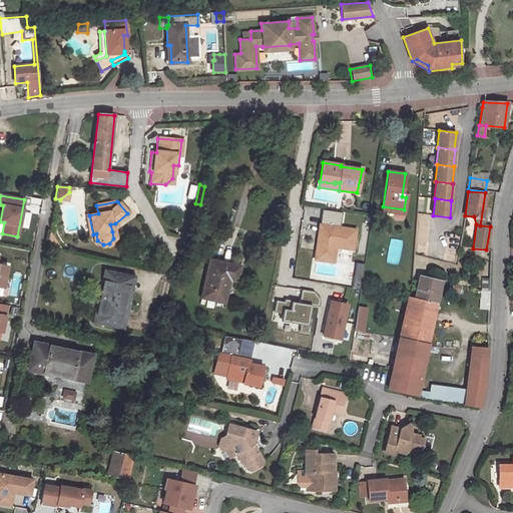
[(403,217),(404,209),(383,206),(382,210),(393,212),(392,216),(394,218),(401,219),(403,217)]
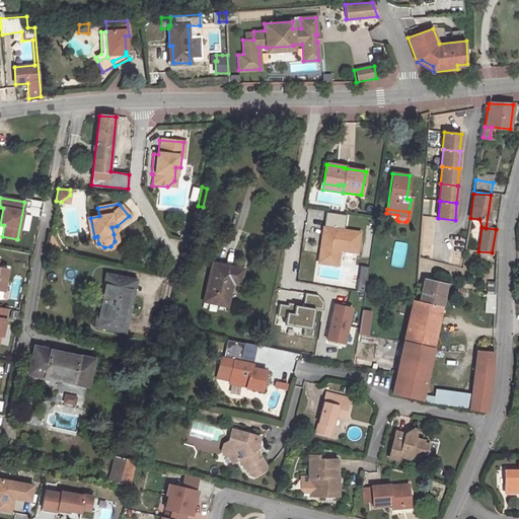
[(361,233),(324,228),(318,263),(338,266),(341,250),(358,253),(361,233)]
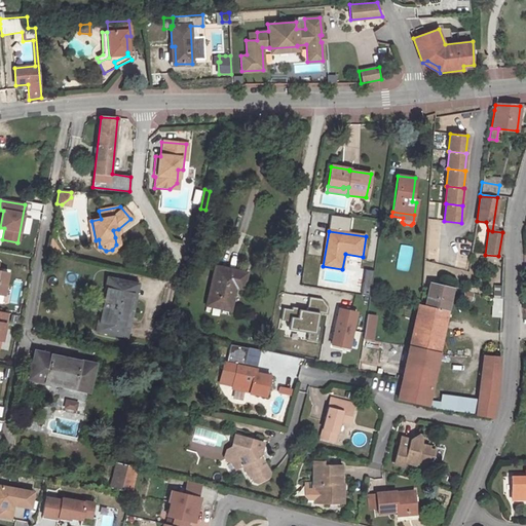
[(117,236),(115,237),(116,245),(112,250),(106,251),(100,247),(99,239),(96,240),(98,249),(105,254),(113,252),(118,245),(117,236)]
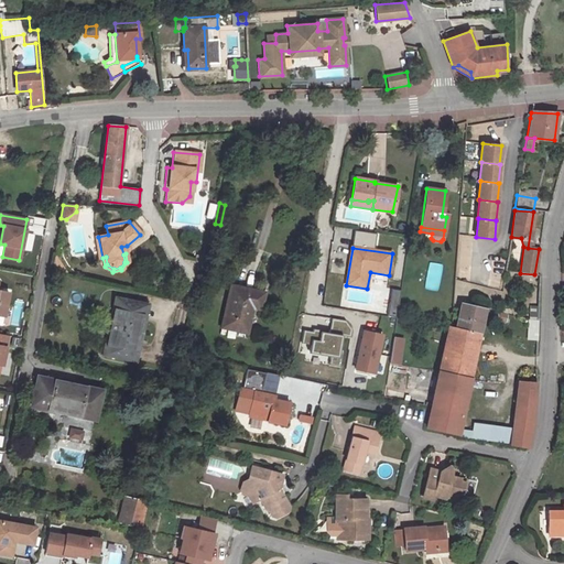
[(264,293),(251,291),(231,286),(223,326),(247,332),(252,307),(261,308),(264,293)]
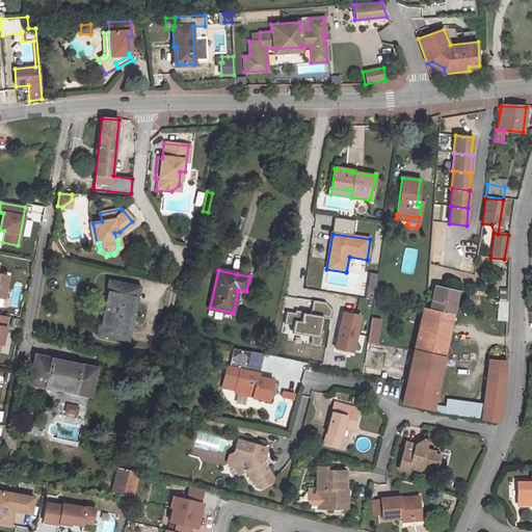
[(131,304),(135,287),(109,282),(99,334),(124,339),(127,325),(131,326),(135,306),(131,304)]
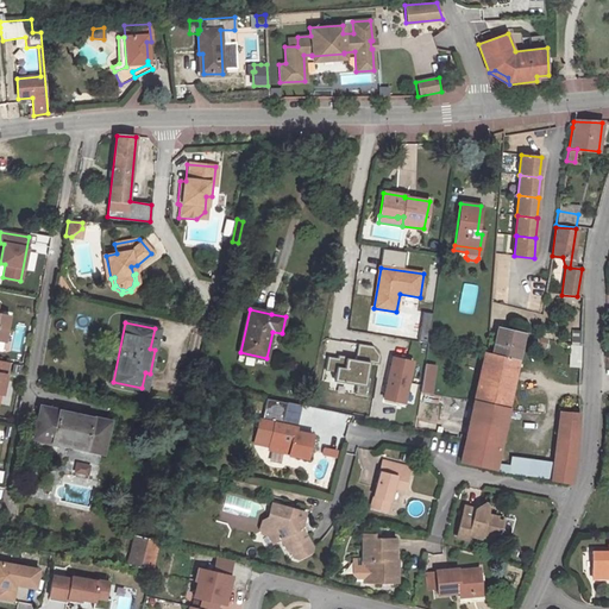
[(491,353),(487,352),(485,352),(465,439),(498,446),(525,334),(497,328),(491,353)]
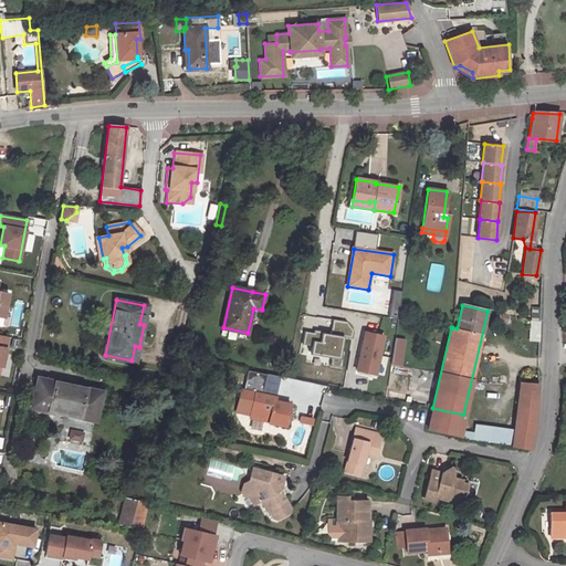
[(509,316),(501,314),(499,321),(506,323),(509,316)]
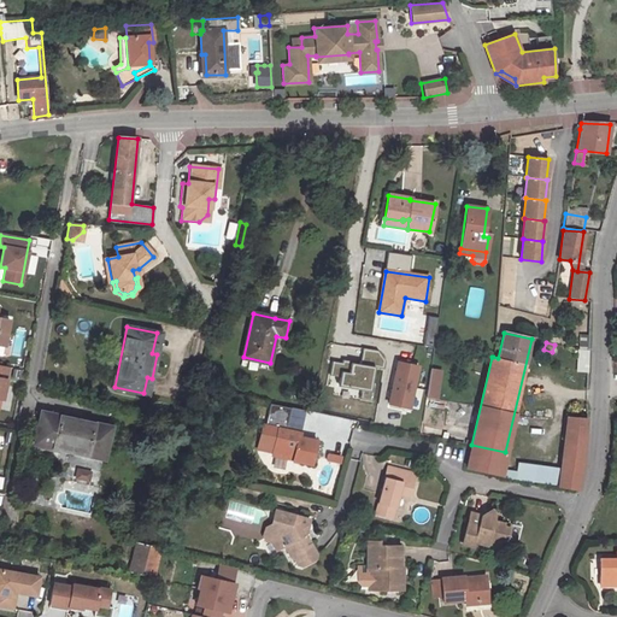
[(588,351),(580,350),(577,350),(576,370),(587,372),(588,351)]
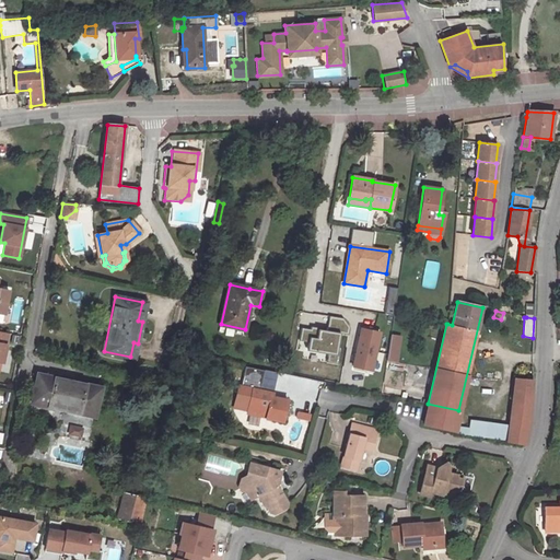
[(434,330),(426,329),(423,338),(433,340),(434,330)]
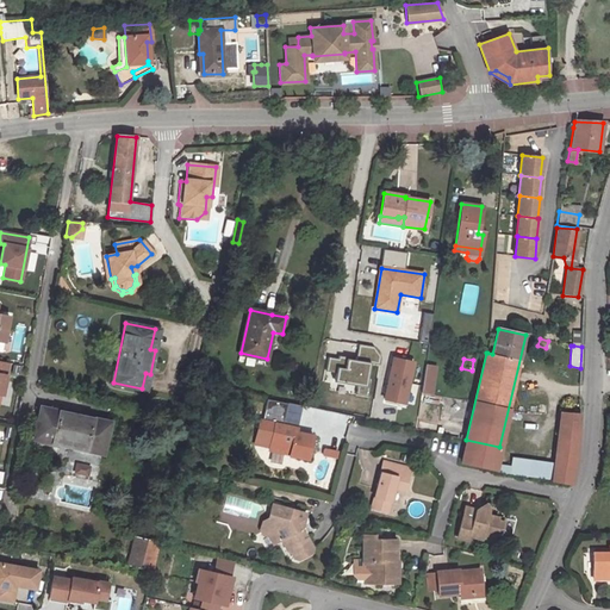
[(412,363),(396,360),(387,399),(404,403),(412,363)]
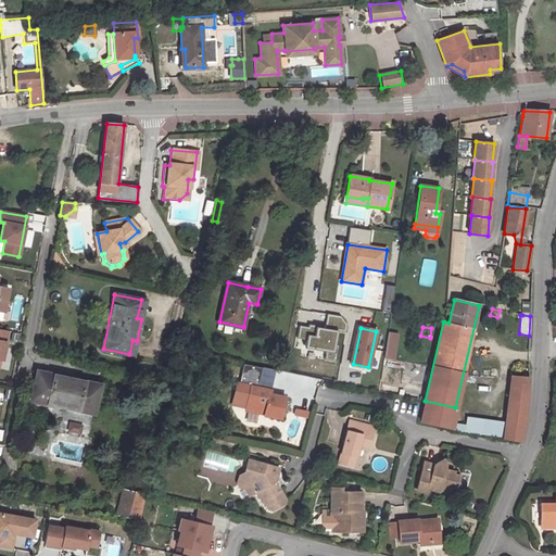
[(9,332),(0,330),(0,362),(3,363),(9,332)]
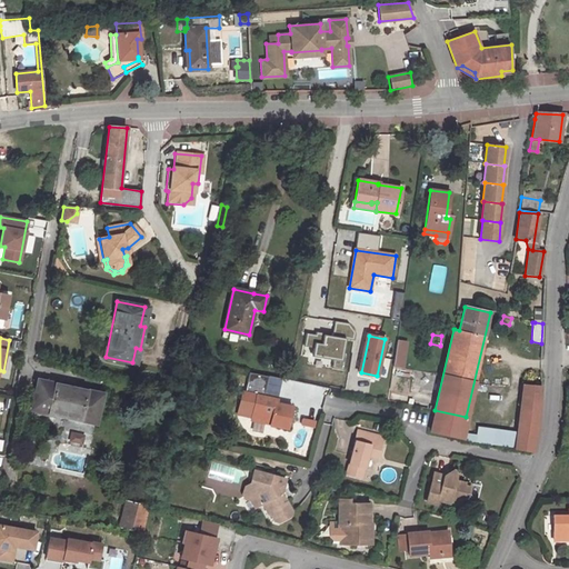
[(395,368),(406,368),(408,340),(397,339),(395,368)]
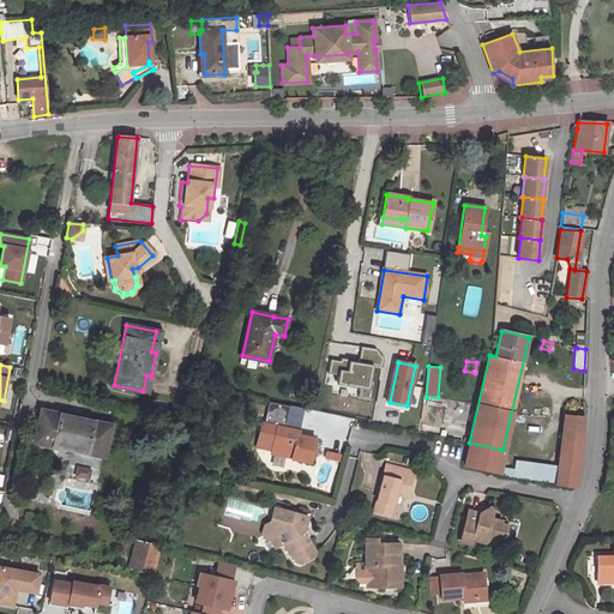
[(112,426),(41,411),(34,443),(104,458),(112,426)]
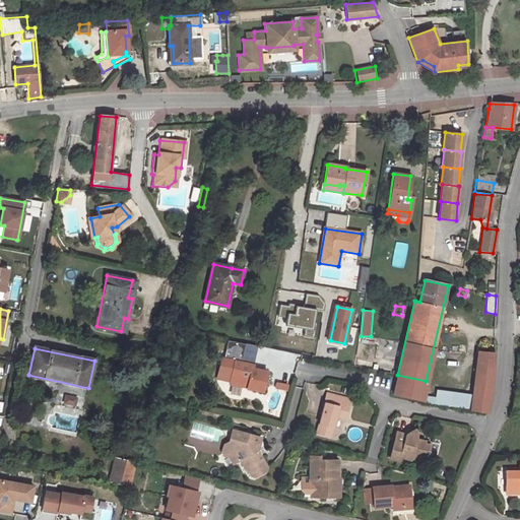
[(254,358),(236,353),(235,361),(253,365),(254,358)]
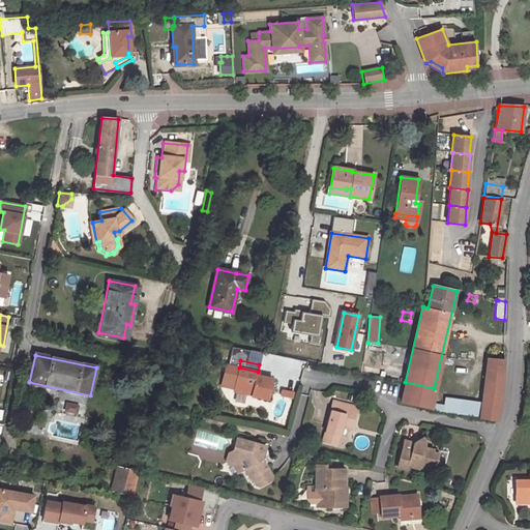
[(501,375),(502,361),(488,360),(486,374),(501,375)]
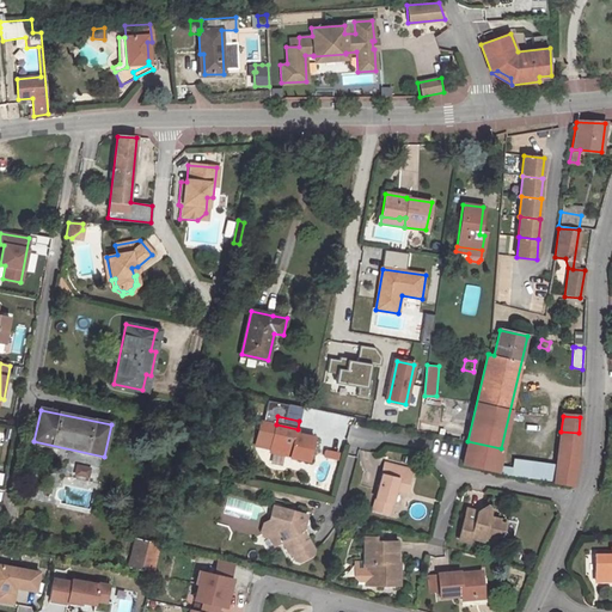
[(298,429),(276,424),(271,446),(293,451),(292,457),(292,458),(308,461),(313,438),(297,434),(298,429)]
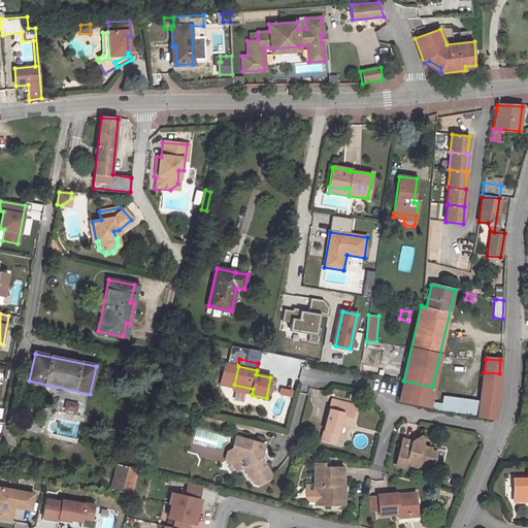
[(499,373),(484,372),(481,401),(479,416),(495,418),(496,417),(496,408),(499,373)]
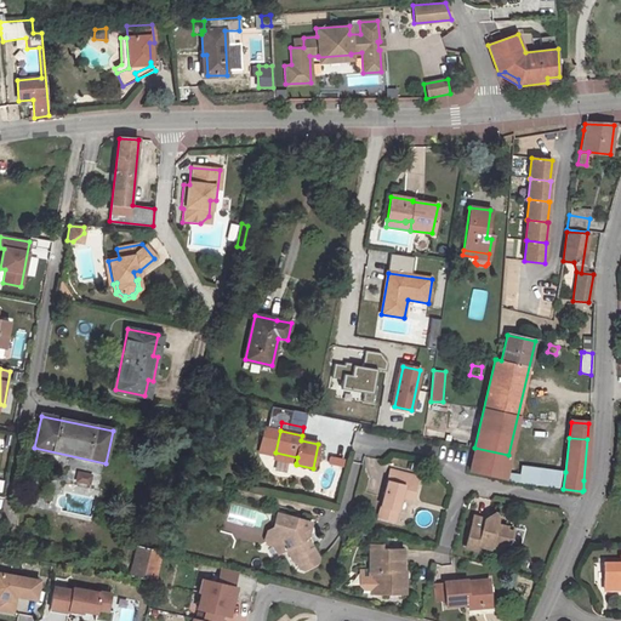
[(505,472),(508,455),(474,448),(469,471),(503,478),(505,472)]
